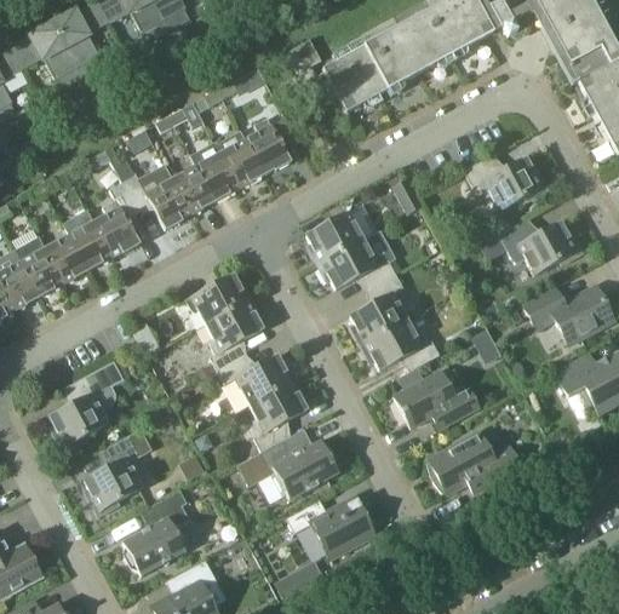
[(95,0),(53,22),(82,76),(102,66),(97,57),(99,55),(89,33),(109,22),(98,0),(95,0)]
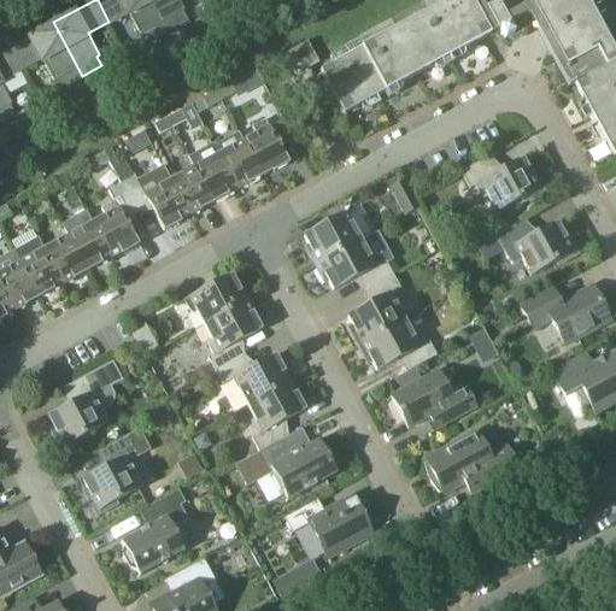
[(98,0),(109,22),(129,11),(141,31),(145,30),(150,39),(169,29),(152,0),(98,0)]
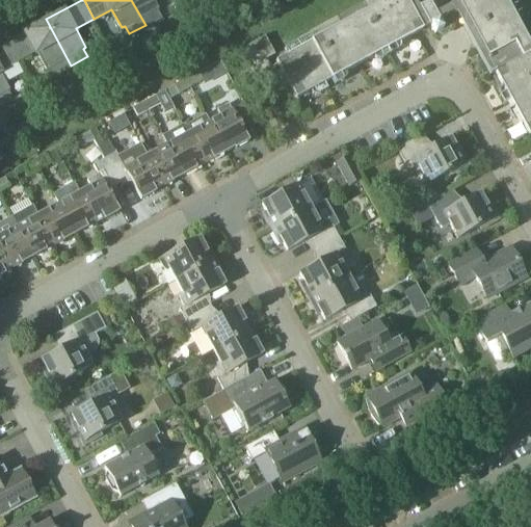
[(131,0),(145,25),(161,16),(157,8),(160,6),(156,0),(131,0)]
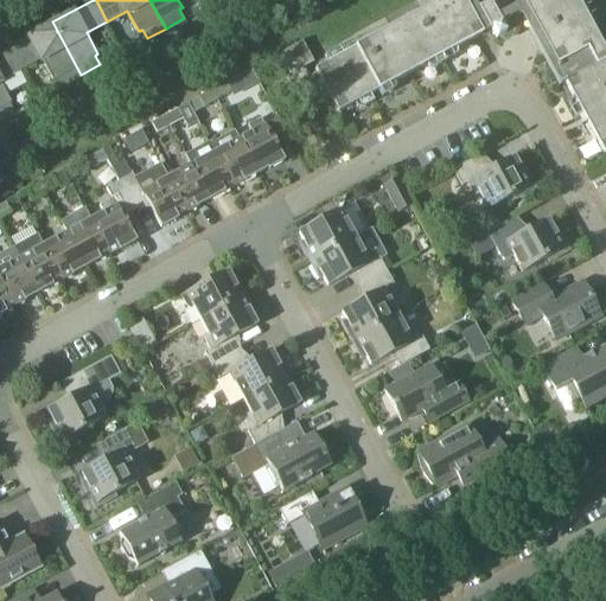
[(482,30),(466,0),(435,0),(316,65),(339,108),(377,87),(482,30)]
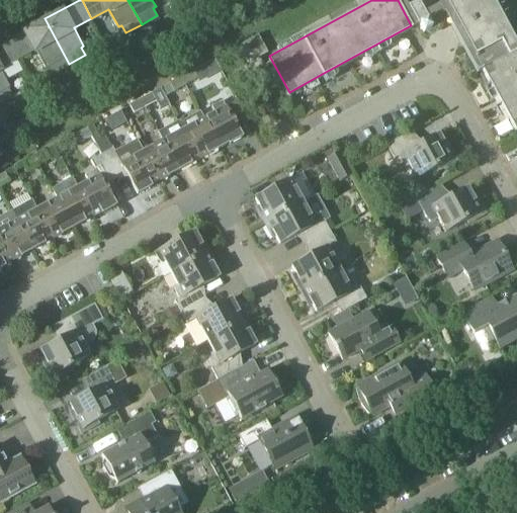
[(418,0),(408,5),(415,18),(416,18),(417,21),(419,20),(424,30),(427,28),(432,25),(427,16),(424,11),(418,0)]
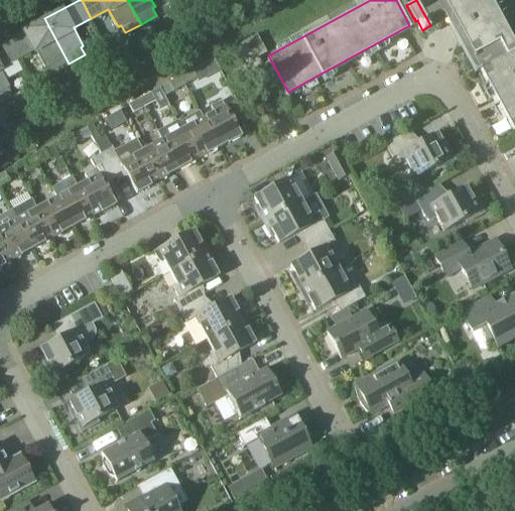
[(444,0),(473,53),(481,67),(488,80),(495,94),(499,100),(505,112),(514,129),(514,42),(513,40),(501,18),(491,0),(444,0)]
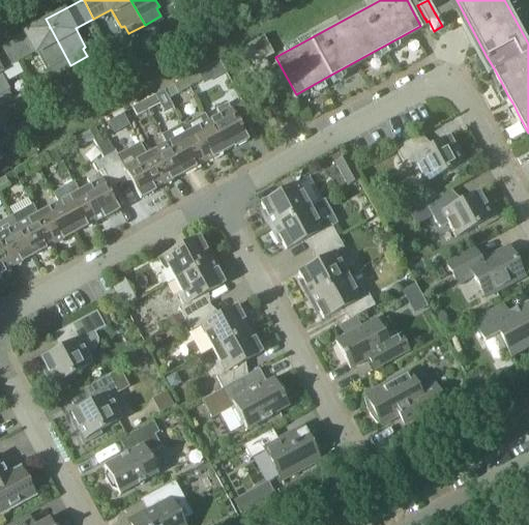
[(70,65),(46,19),(8,39),(19,59),(37,49),(47,67),(50,66),(54,74),(70,65)]
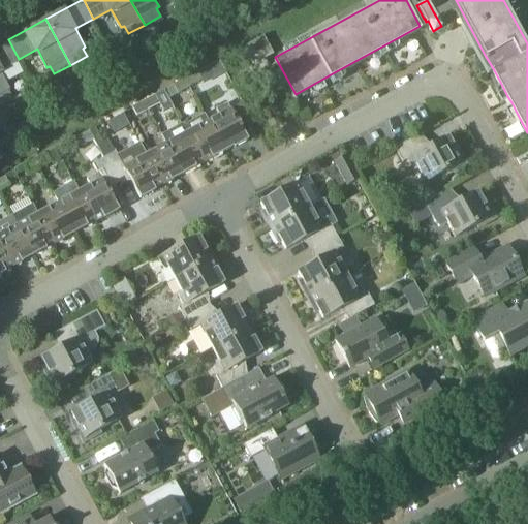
[(238,48),(252,74),(271,65),(266,57),(275,52),(265,33),(238,48)]
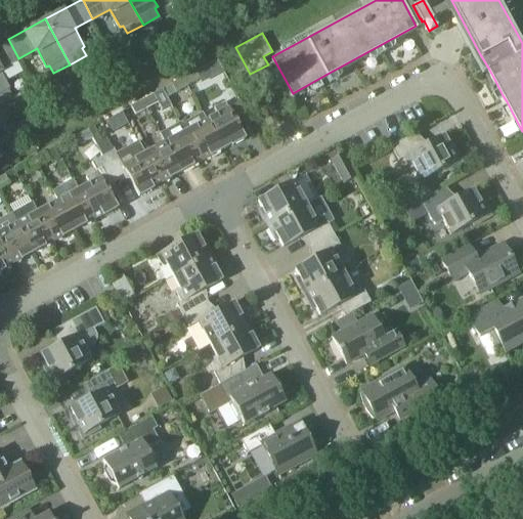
[(18,58),(8,39),(0,42),(0,101),(12,95),(8,87),(11,86),(1,68),(18,58)]
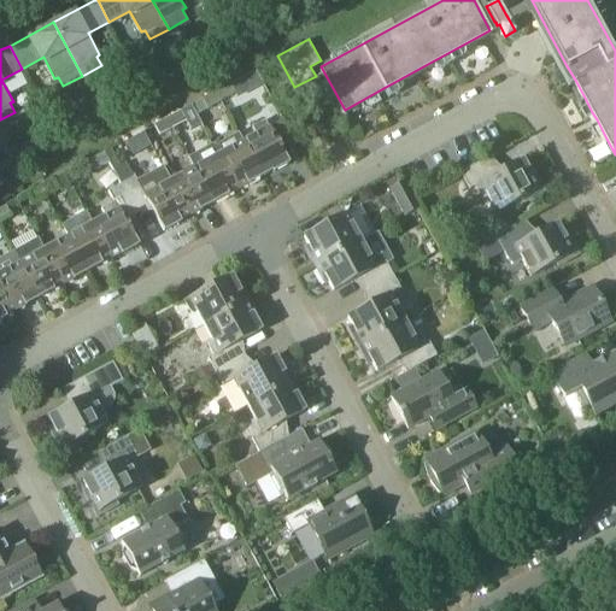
[(252,68),(234,77),(241,89),(259,80),(252,68)]
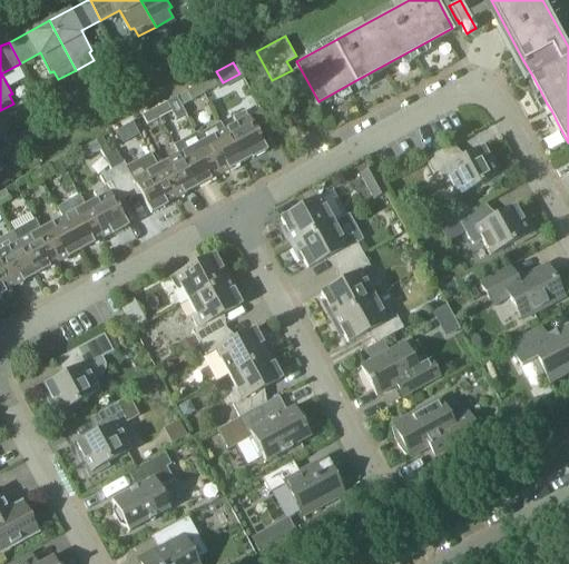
[(200,81),(205,91),(217,85),(213,76),(200,81)]
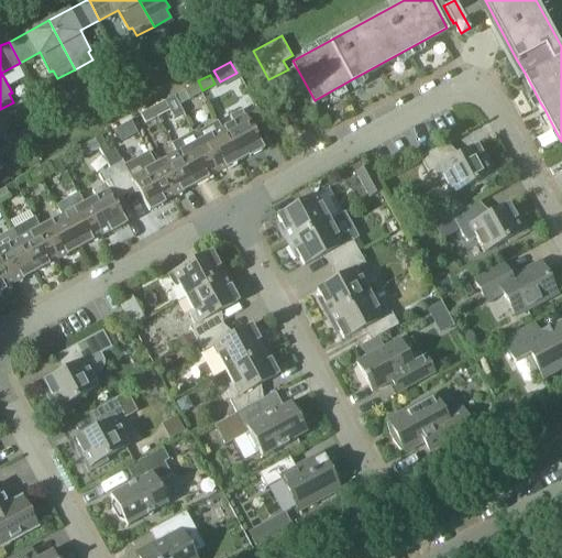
[(202,90),(198,80),(186,87),(190,96),(202,90)]
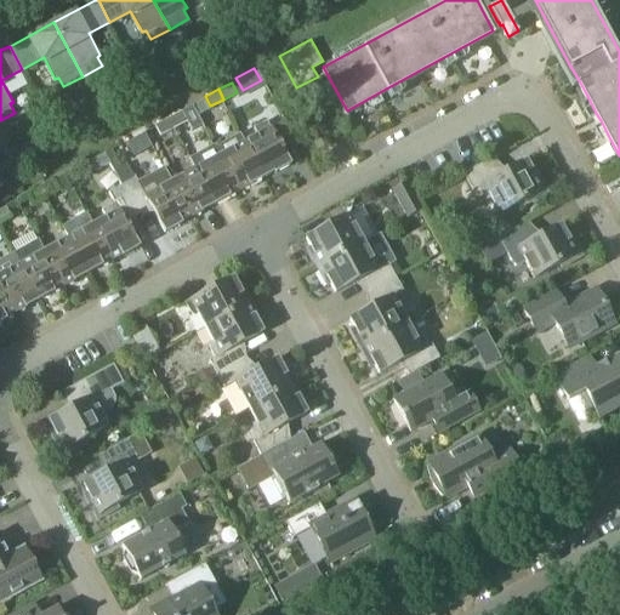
[(183,108),(170,115),(175,125),(188,118),(183,108)]
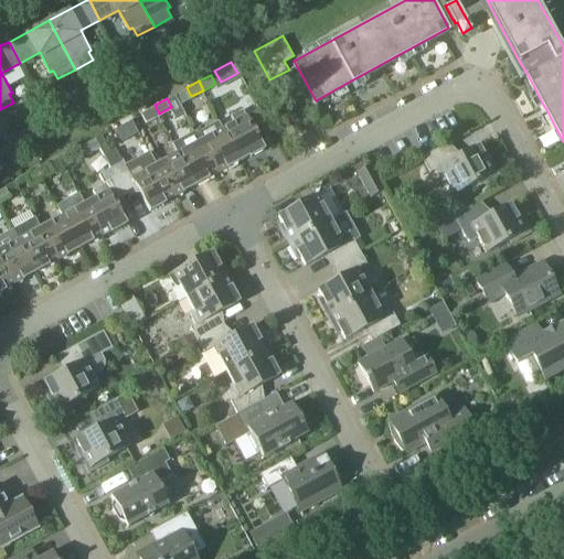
[(159,114),(155,105),(142,111),(147,120),(159,114)]
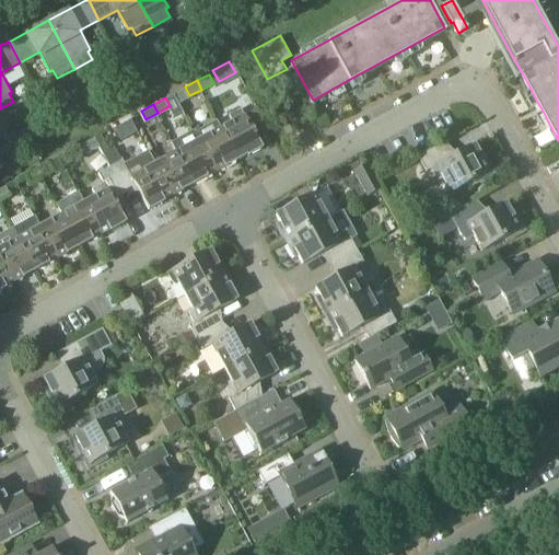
[(233,119),(222,126),(217,117),(239,158),(247,152),(248,153),(263,146),(241,106),(230,113),(233,119)]
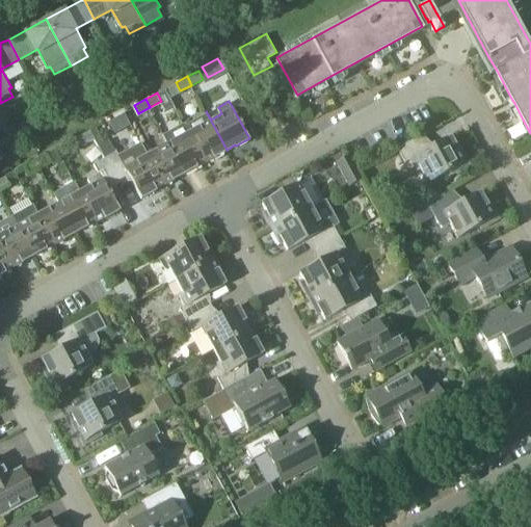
[(227,150),(206,111),(185,122),(184,120),(184,121),(206,160),(227,150)]
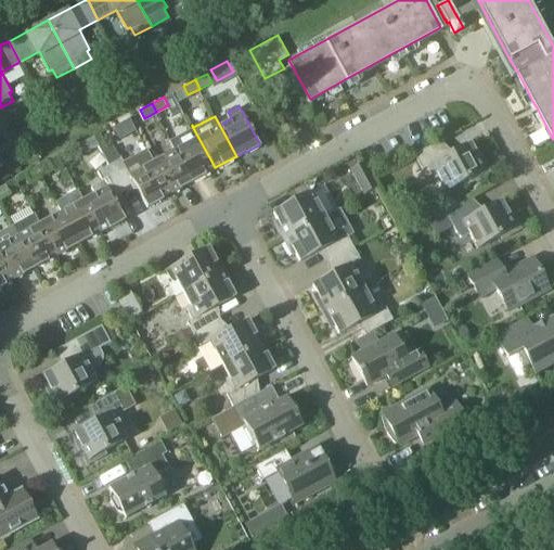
[(192,126),(170,138),(193,179),(215,167),(192,126)]
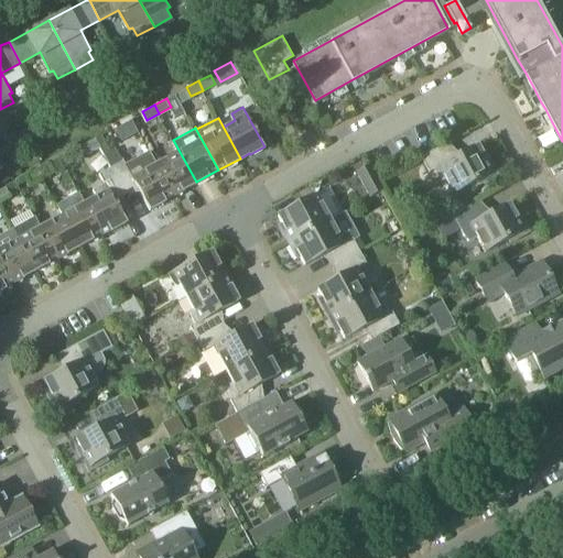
[(96,137),(84,142),(89,152),(101,145),(96,137)]
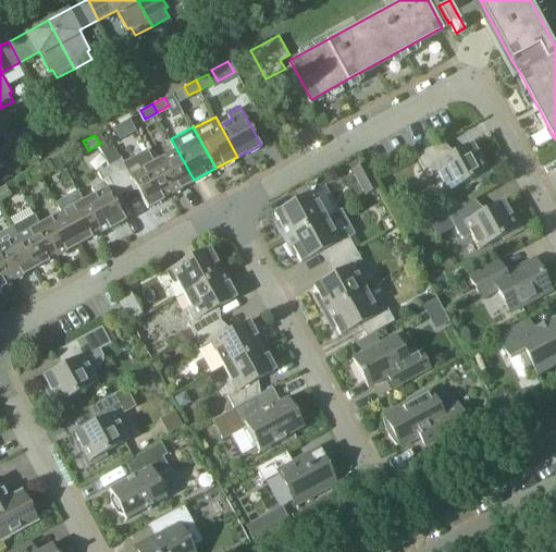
[(176,149),(156,160),(148,146),(147,146),(172,192),(194,180),(171,138),(170,138),(176,149)]
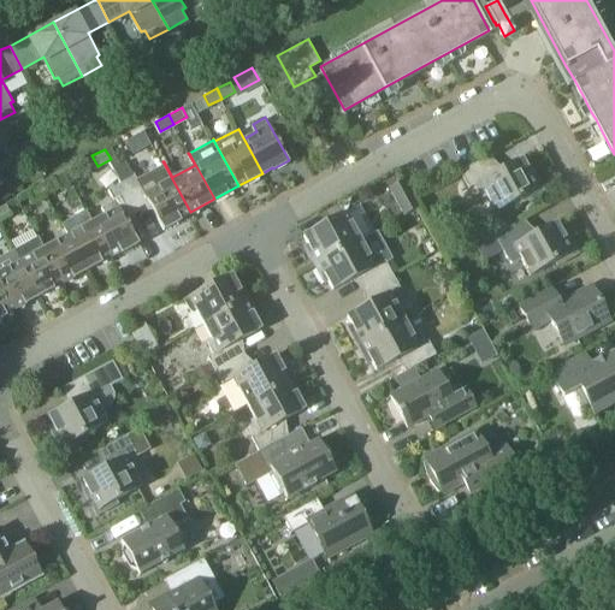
[(488,155),(461,170),(469,185),(475,182),(478,187),(478,185),(479,188),(484,194),(488,193),(496,209),(521,195),(524,199),(544,188),(531,164),(527,165),(522,157),(496,171),(488,155)]
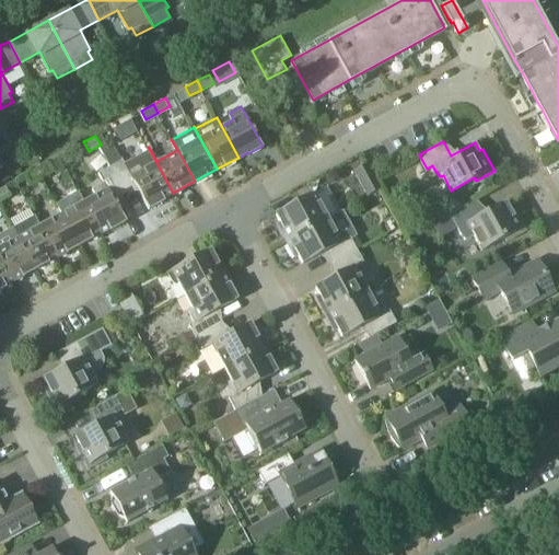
[(124,158),(112,164),(124,188),(136,182),(150,207),(164,199),(163,198),(173,193),(148,147),(125,160),(124,158)]
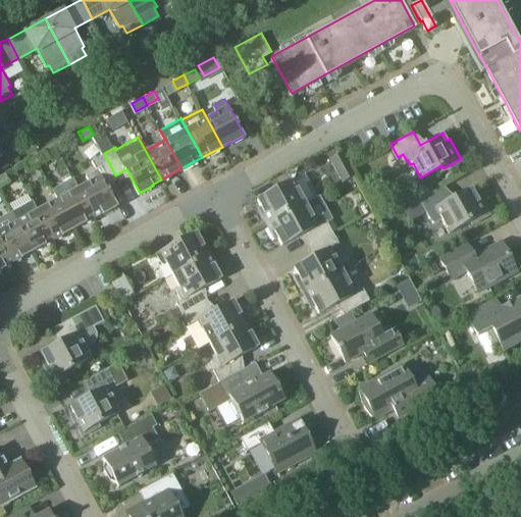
[(47,149),(36,155),(40,163),(51,157),(47,149)]
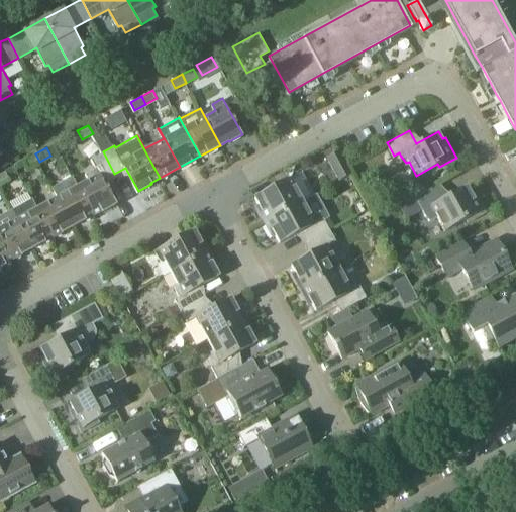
[(351,173),(339,150),(328,157),(340,179),(351,173)]
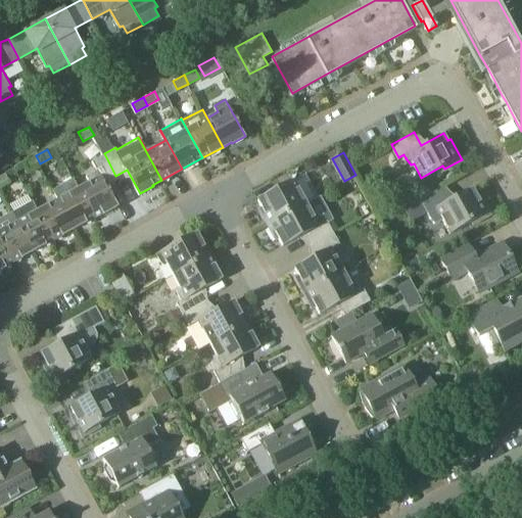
[(74,176),(95,216),(103,212),(104,213),(117,205),(105,181),(115,176),(104,153),(93,159),(97,169),(87,174),(90,181),(80,186),(74,176)]
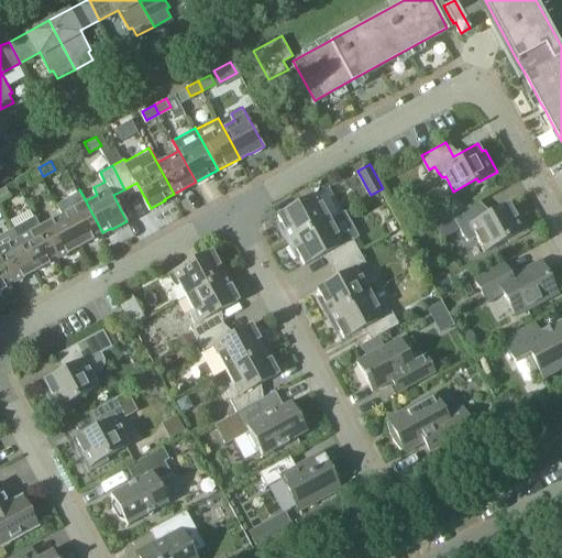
[(43,176),(39,167),(26,174),(31,183),(43,176)]
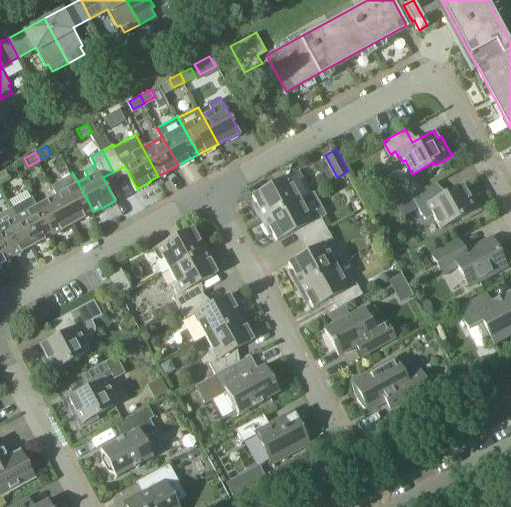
[(6,168),(0,170),(0,181),(10,176),(6,168)]
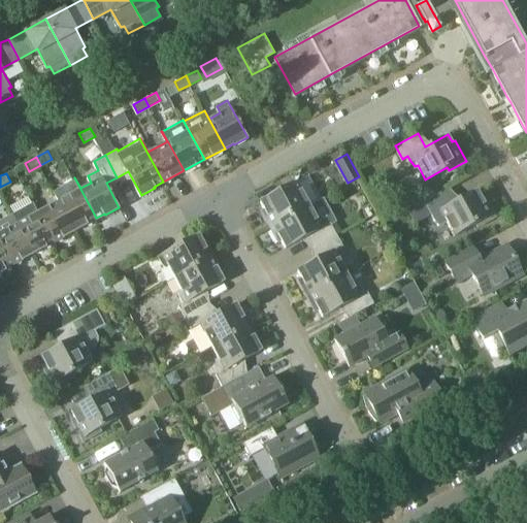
[(96,218),(74,177),(54,189),(59,199),(75,229),(96,218)]
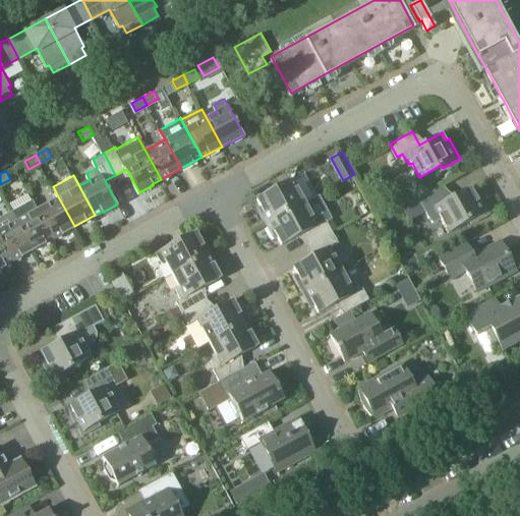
[(267,222),(305,201),(293,178),(257,197),(262,205),(257,207),(267,222)]
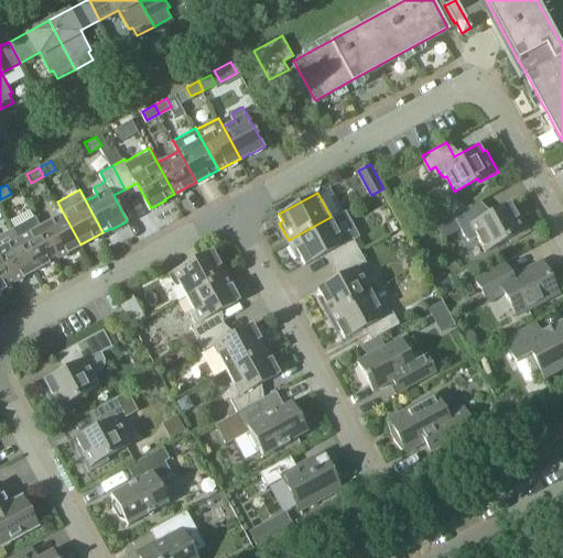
[(464,231),(465,233),(469,238),(477,233),(486,249),(509,237),(511,240),(530,230),(518,207),(513,209),(510,201),(485,215),(477,199),(453,212),(464,231)]
